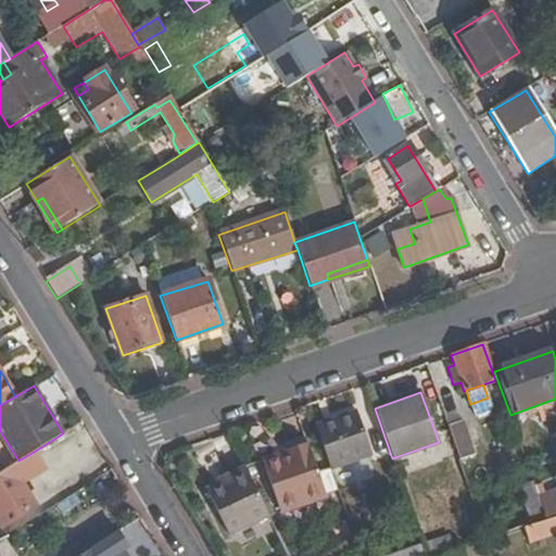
[(355,413),(315,427),(330,470),(336,468),(366,458),(371,456),(355,413)]
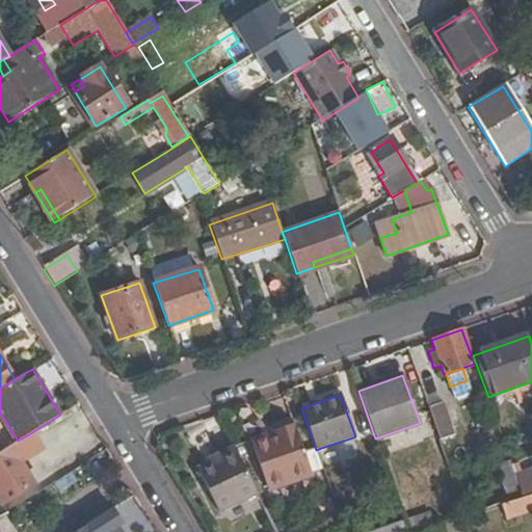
[(441,403),(427,408),(439,441),(452,435),(441,403)]
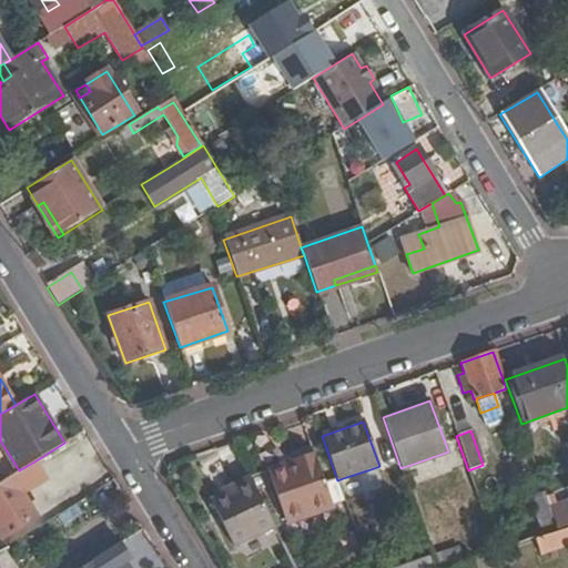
[(314,454),(267,472),(286,524),(333,507),(314,454)]
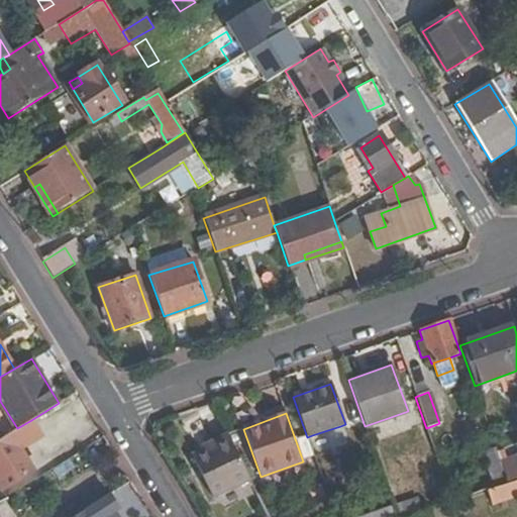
[(17,428),(0,438),(0,470),(9,486),(33,471),(19,446),(39,434),(31,420),(17,428)]
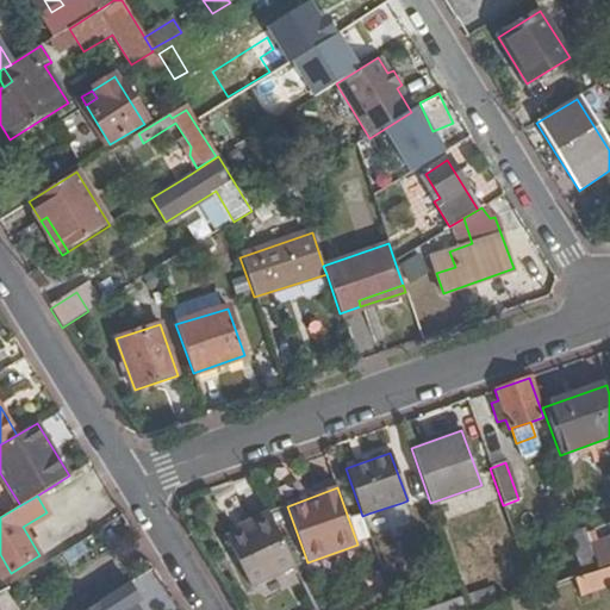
[(583,521),(596,555),(608,551),(589,497),(576,502),(583,521)]
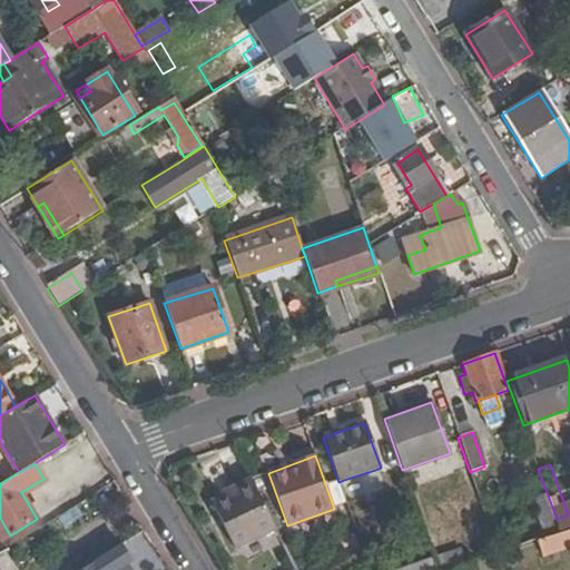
[(354,494),(382,488),(379,471),(351,479),(354,494)]
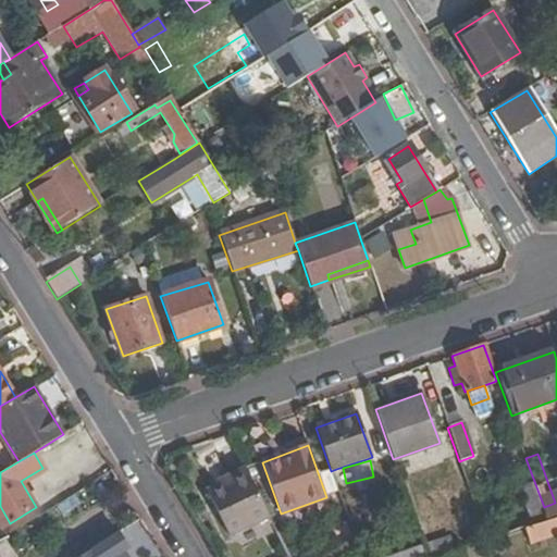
[(268,517),(244,468),(226,477),(227,480),(207,490),(230,535),(268,517)]
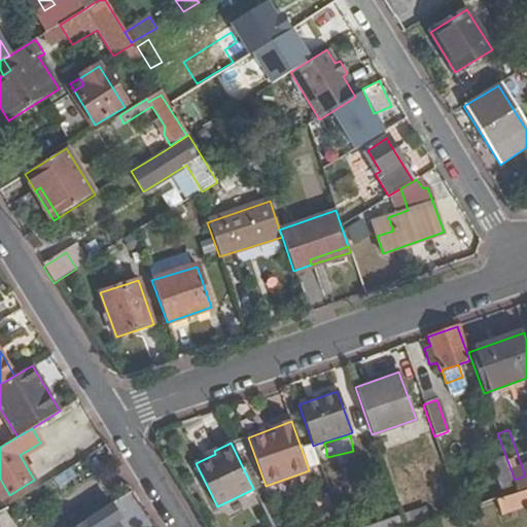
[(500,484),(515,480),(503,450),(490,455),(500,484)]
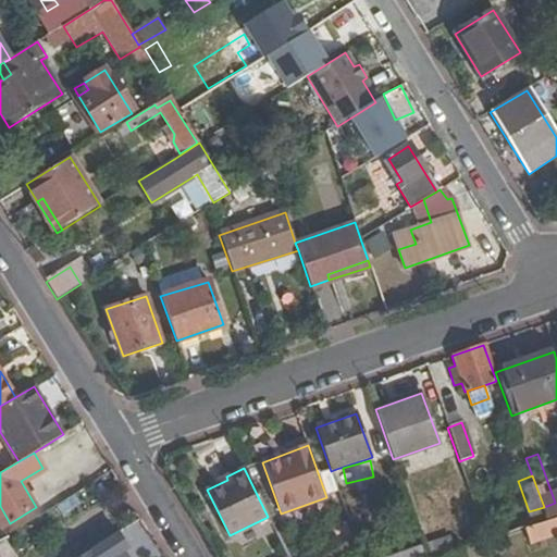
[(544,507),(547,518),(556,515),(556,508),(555,503),(544,507)]
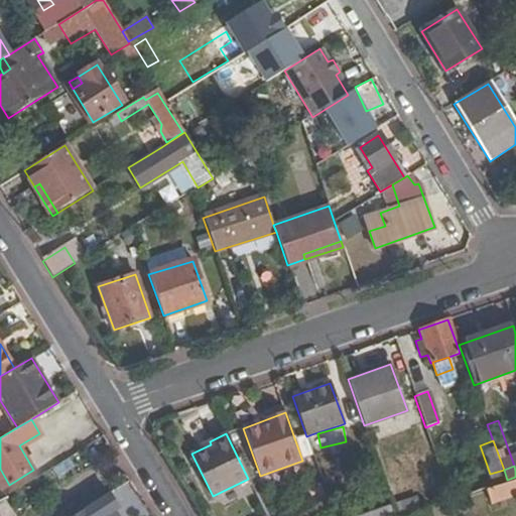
[(515,495),(515,481),(487,491),(492,504),(515,495)]
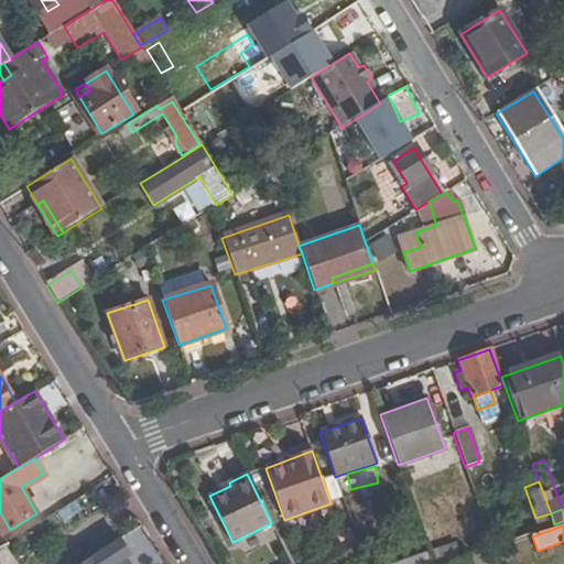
[(106,549),(80,563),(117,563),(129,555),(120,540),(106,549)]
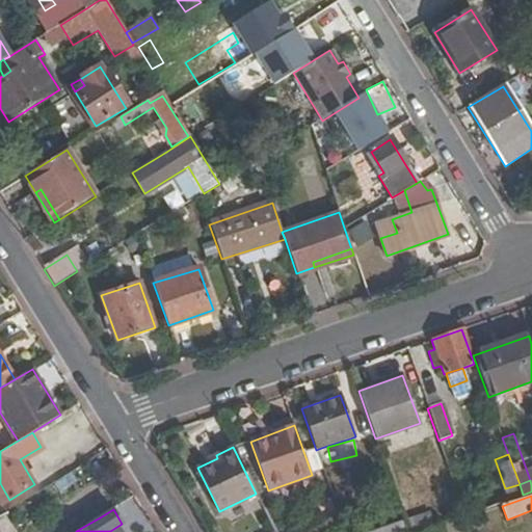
[(404,521),(407,531),(416,531),(433,526),(429,512),(403,521),(404,521)]
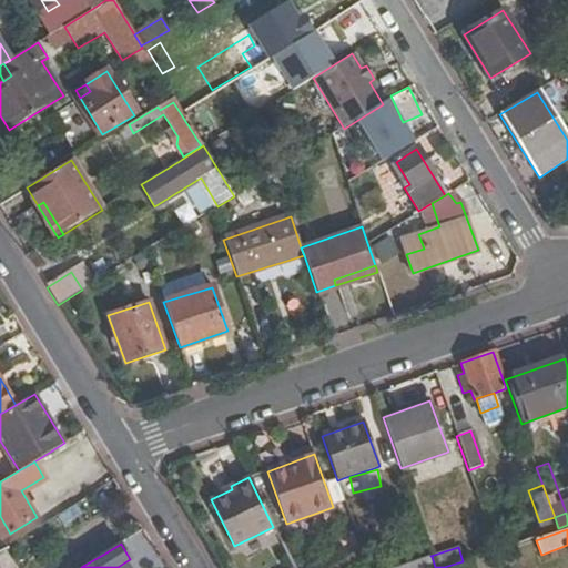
[(397,567),(435,567),(432,556),(397,567)]
